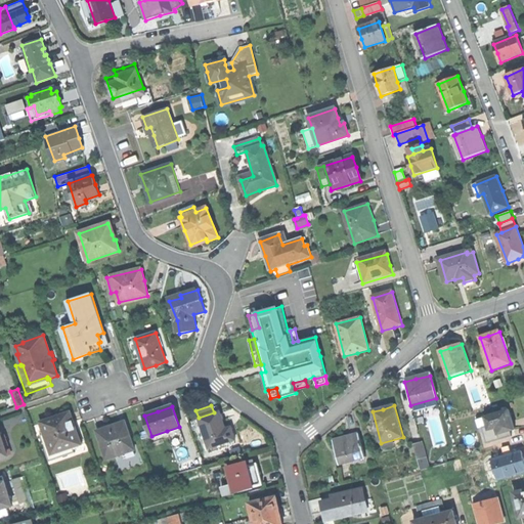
[(496,429),(498,435),(511,431),(515,430),(513,421),(509,409),(485,417),(488,427),(489,431),(496,429)]
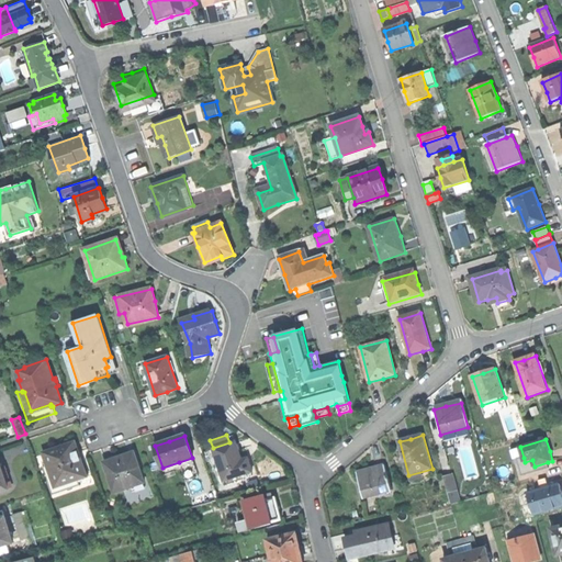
[(213,448),(225,485),(243,479),(242,475),(253,471),(250,464),(248,458),(243,459),(242,456),(240,456),(235,441),(229,442),(213,448)]
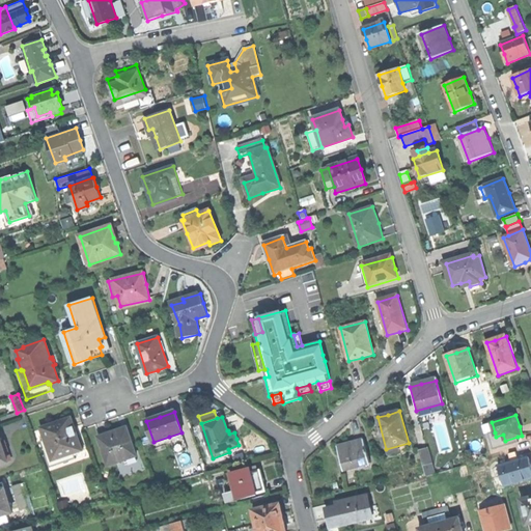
[(38,428),(42,440),(43,441),(45,441),(50,458),(67,452),(67,454),(71,453),(78,451),(74,435),(75,434),(74,429),(73,425),(71,426),(68,419),(38,428)]
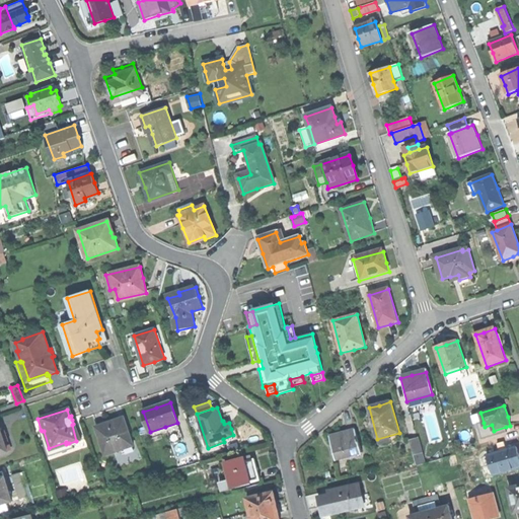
[(477,425),(484,423),(480,413),(471,416),(474,426),(477,425)]
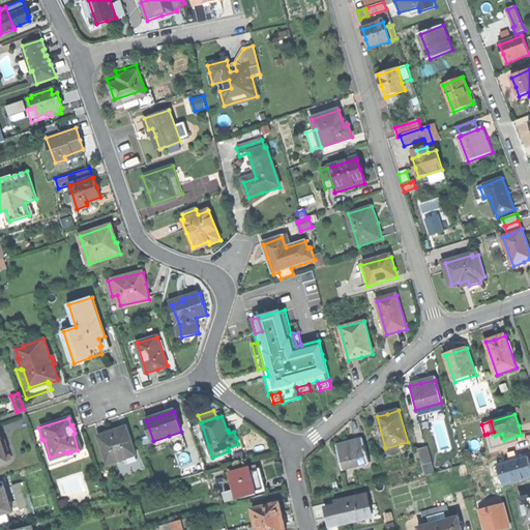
[(98,436),(108,464),(136,454),(129,438),(125,440),(122,428),(109,432),(98,436)]
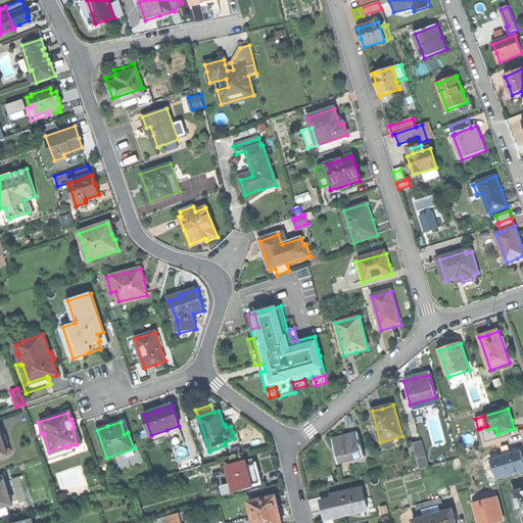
[(184,443),(179,426),(167,430),(172,447),(184,443)]
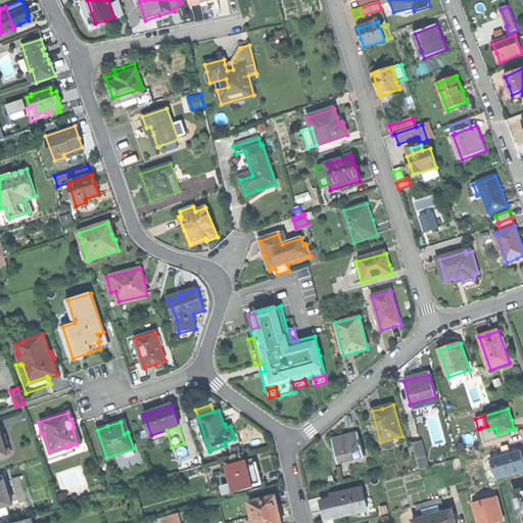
[(488,430),(487,426),(481,428),(486,442),(498,438),(497,434),(495,428),(488,430)]
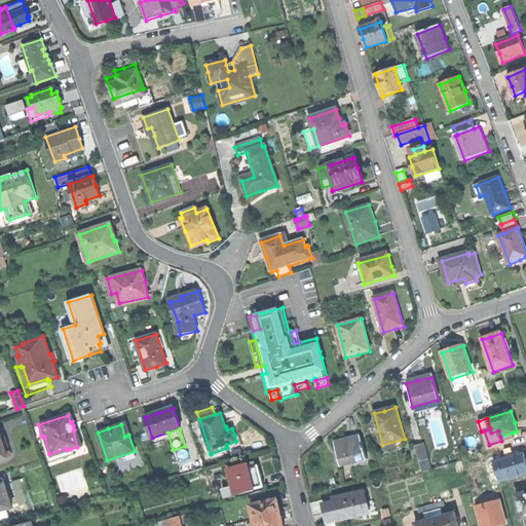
[(514,438),(513,433),(500,437),(501,441),(514,438)]
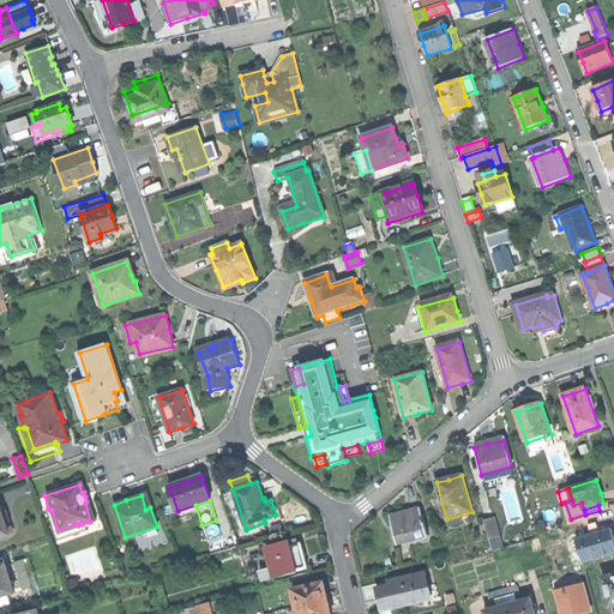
[(392,515),(398,540),(428,533),(422,507),(404,512),(392,515)]
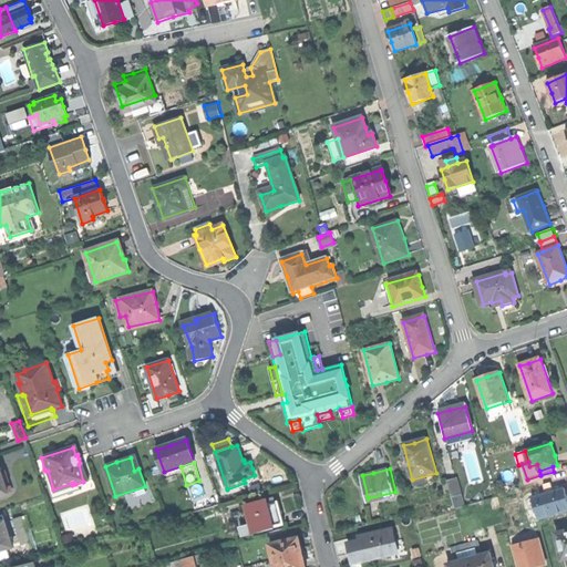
[(78,491),(75,484),(72,485),(72,483),(53,490),(48,471),(45,471),(44,470),(40,471),(49,500),(78,491)]
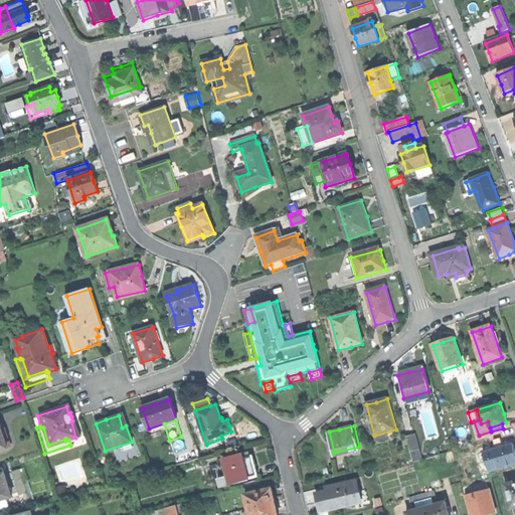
[(407,440),(411,453),(419,451),(415,437),(407,440)]
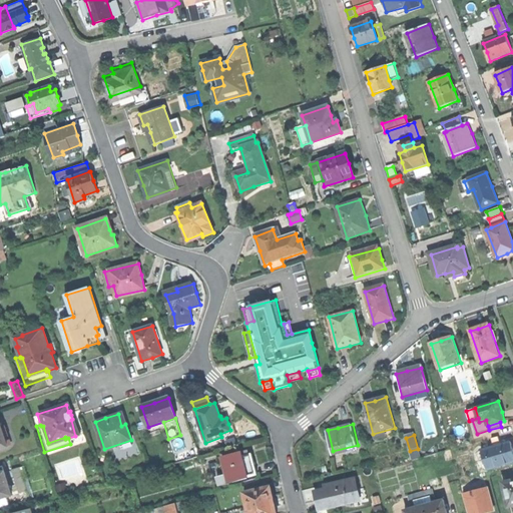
[(482,451),(487,470),(512,462),(512,450),(511,443),(482,451)]
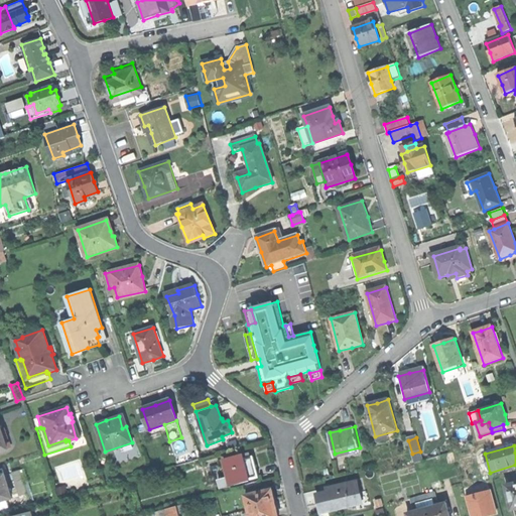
[(422,461),(420,452),(412,454),(414,464),(422,461)]
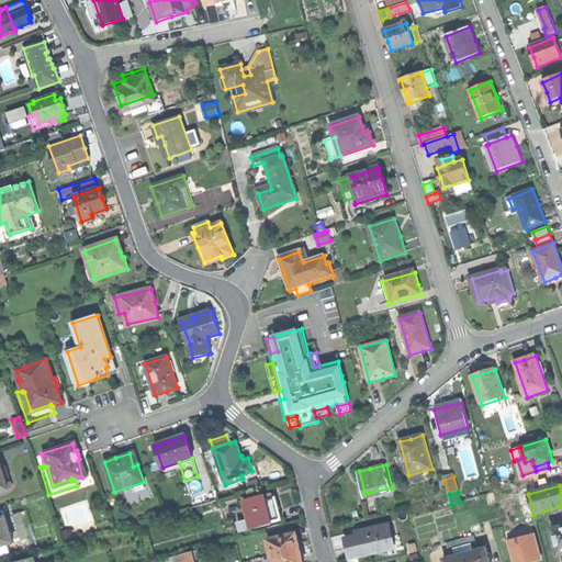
[(269,523),(280,519),(278,509),(274,498),(265,501),(262,496),(244,501),(248,520),(250,529),(270,525),(269,523)]
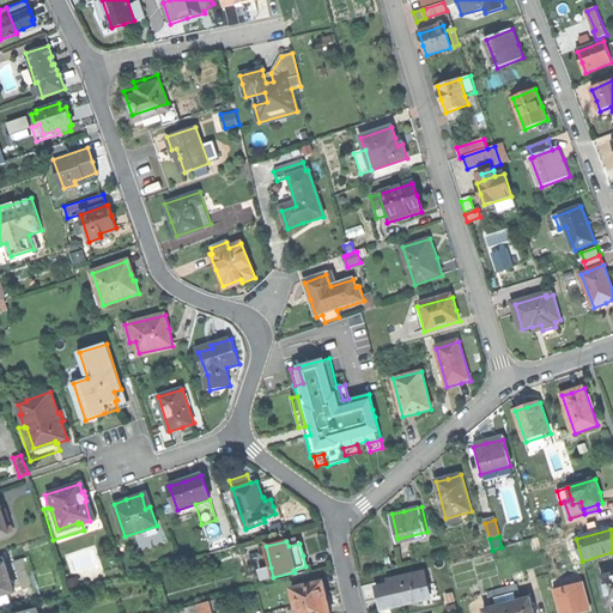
[(238,546),(219,551),(220,554),(232,552),(234,558),(242,556),(238,546)]
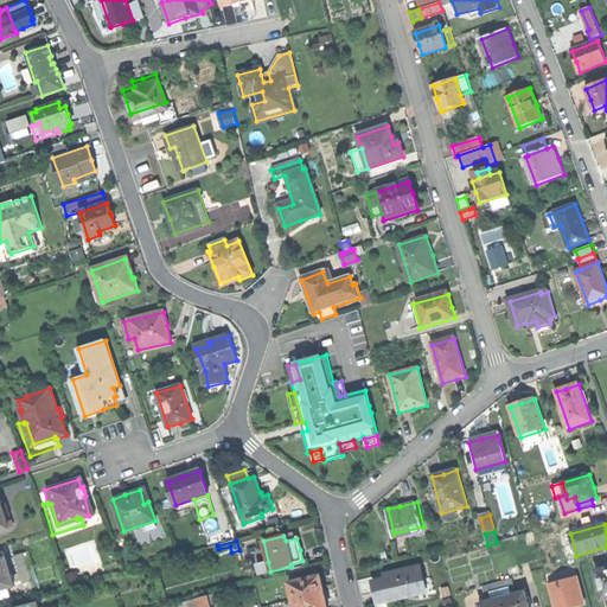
[(26,551),(17,554),(24,582),(33,579),(26,551)]
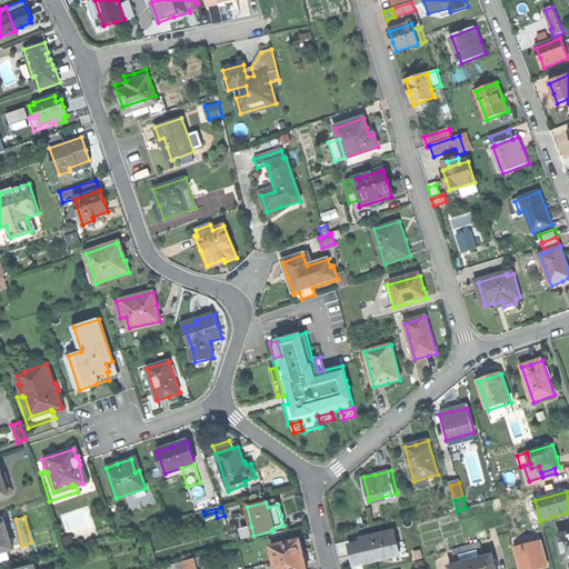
[(0,560),(2,560),(0,553),(0,552),(12,549),(2,518),(0,518),(0,560)]
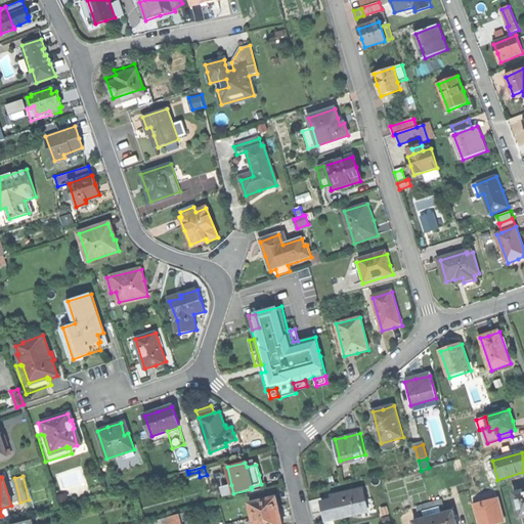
[(323,513),(325,521),(367,512),(362,489),(331,497),(332,500),(320,503),(323,513)]
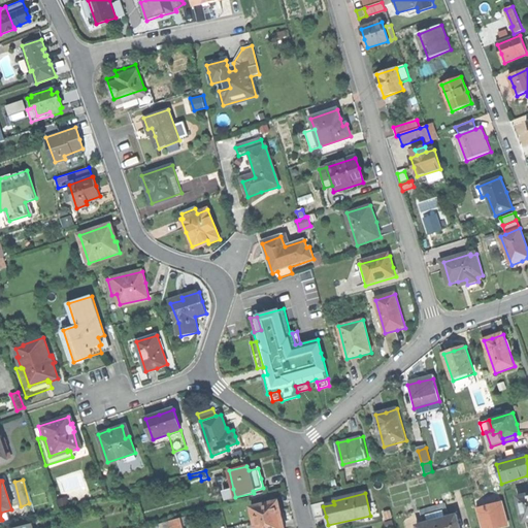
[(527,494),(518,497),(523,522),(527,520),(527,494)]
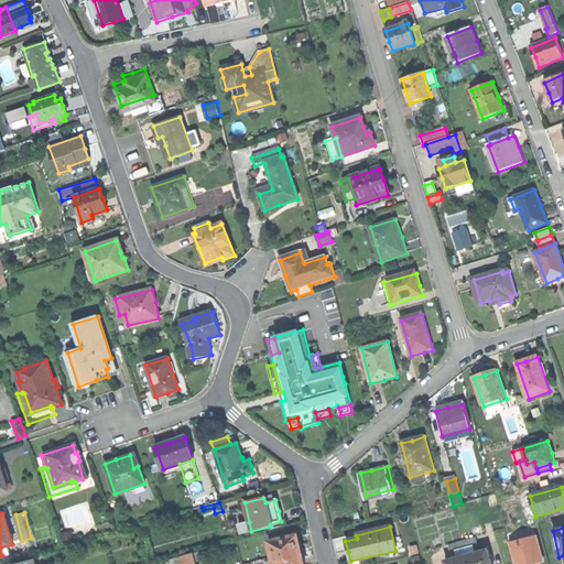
[(302,563),(300,552),(296,537),(267,543),(272,563),(268,563),(302,563)]
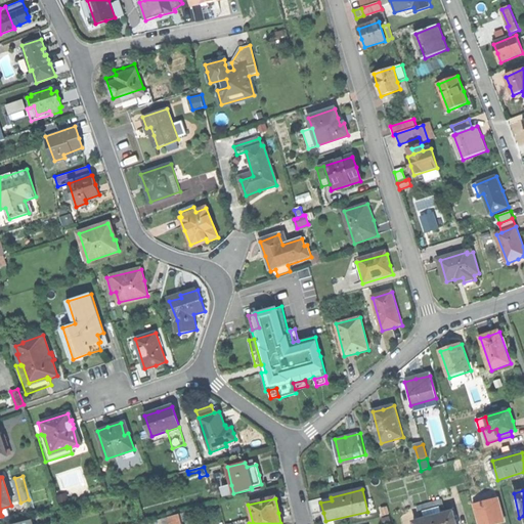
[(497,498),(473,506),(478,523),(486,522),(486,523),(493,523),(504,521),(497,498)]
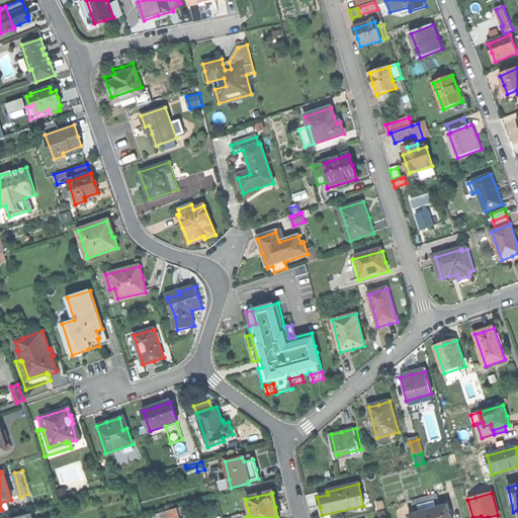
[(437,494),(424,497),(428,510),(434,509),(433,503),(439,501),(437,494)]
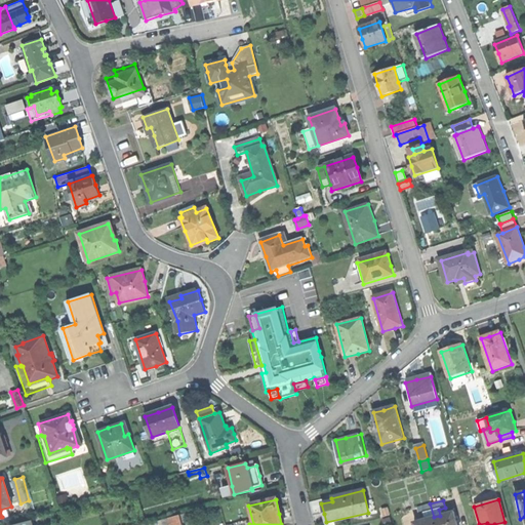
[(427,513),(428,519),(434,517),(430,503),(417,507),(419,515),(427,513)]
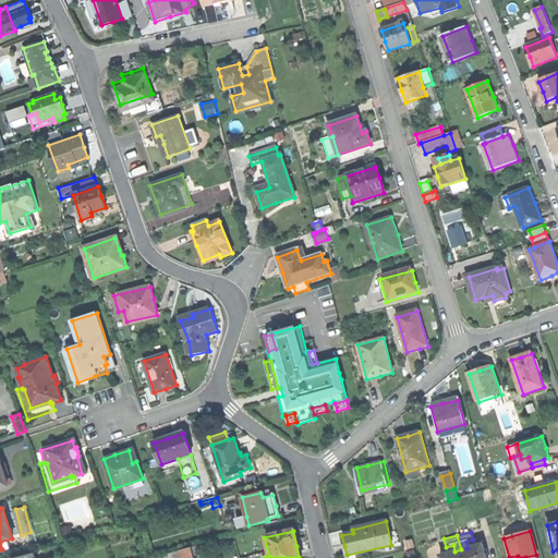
[(407,549),(414,547),(412,540),(404,542),(407,549)]
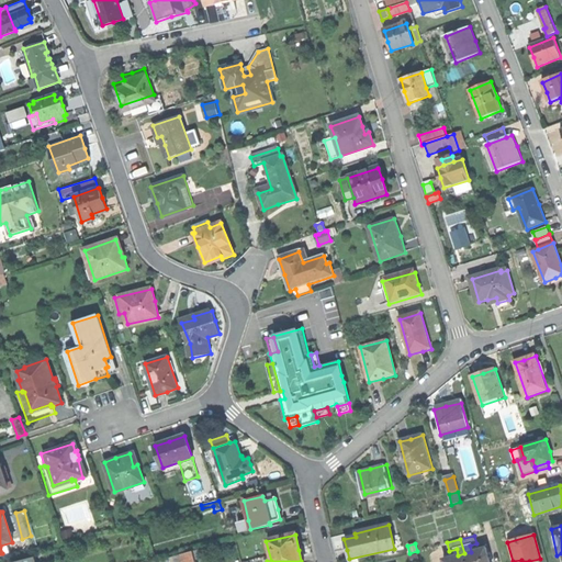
[(471,552),(464,553),(465,561),(489,561),(485,548),(471,552)]
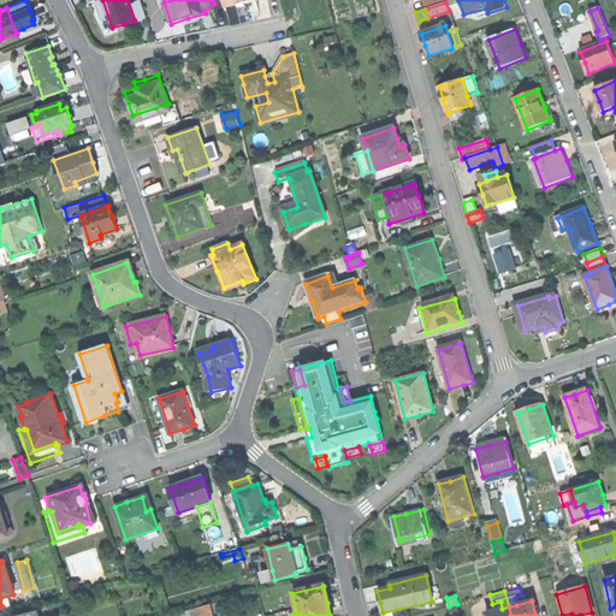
[(220,602),(212,604),(214,612),(223,611),(220,602)]
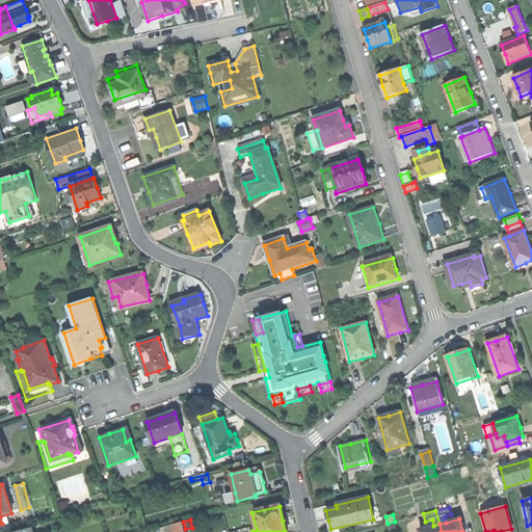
[(174,524),(176,531),(185,531),(185,529),(183,522),(174,524)]
